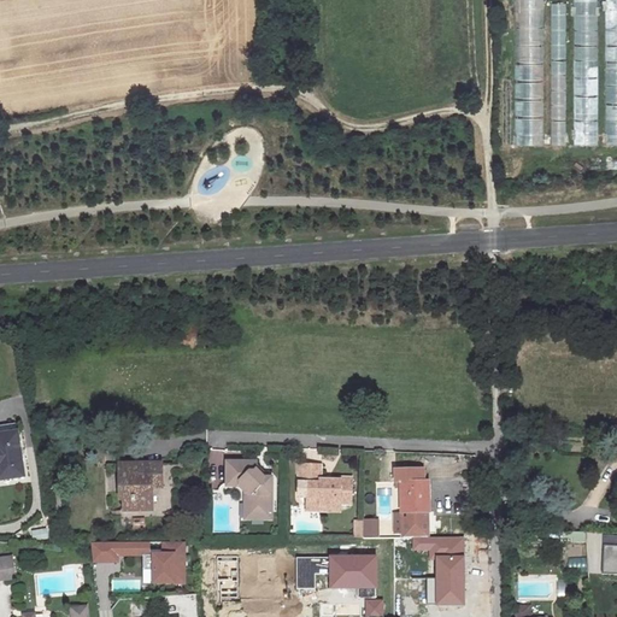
[(544,145),(541,0),(516,0),(517,145),(544,145)]
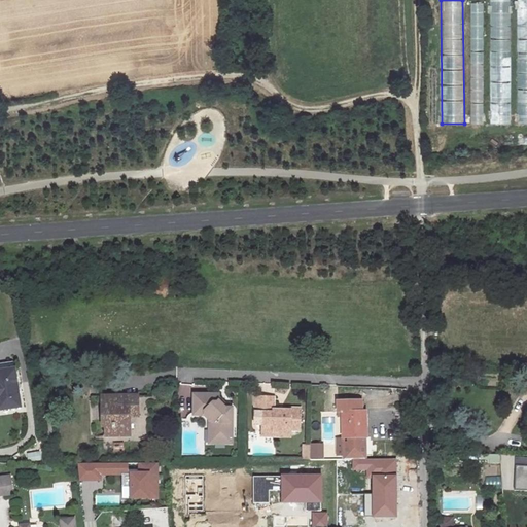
[(491,0),(491,124),(510,124),(510,0),(491,0)]
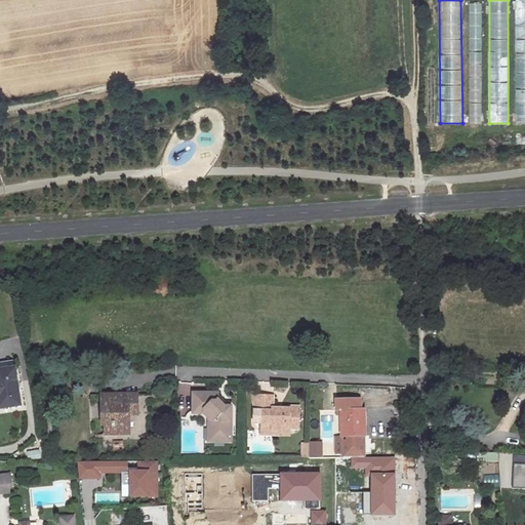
[(470,123),(482,123),(481,2),(469,2),(470,123)]
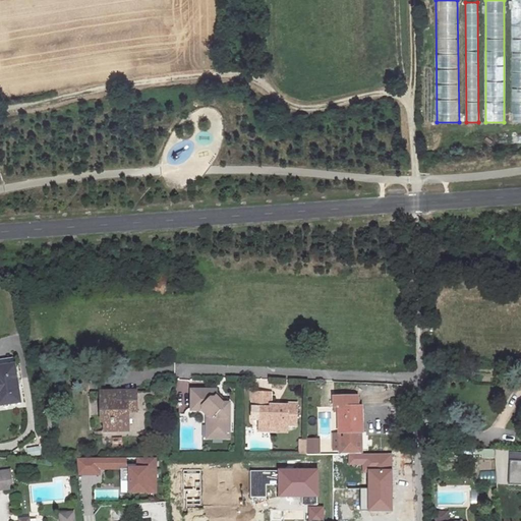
[(0,395),(0,364),(17,362),(16,355),(0,357),(0,401),(1,401),(0,395)]
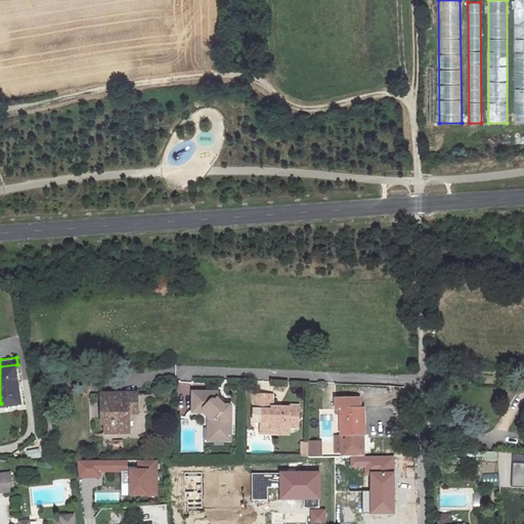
[(23,402),(17,364),(0,366),(0,397),(1,403),(1,405),(23,402)]
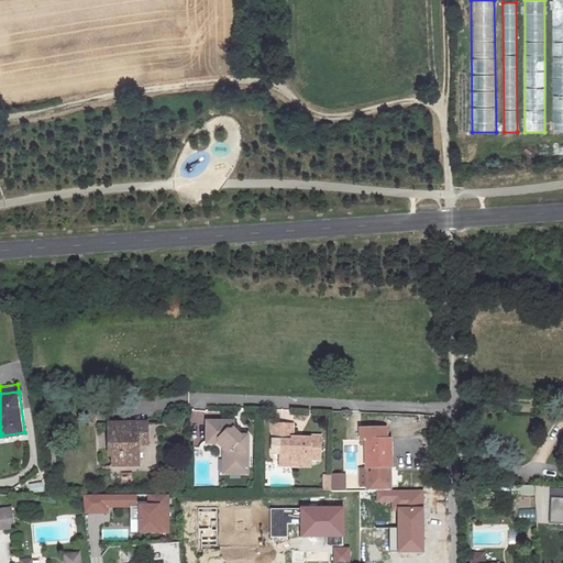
[(223,449),(223,460),(229,461),(229,468),(241,468),(241,465),(247,465),(247,437),(240,437),(233,429),(233,421),(211,421),(211,426),(206,426),(206,441),(218,441),(218,444),(223,449)]
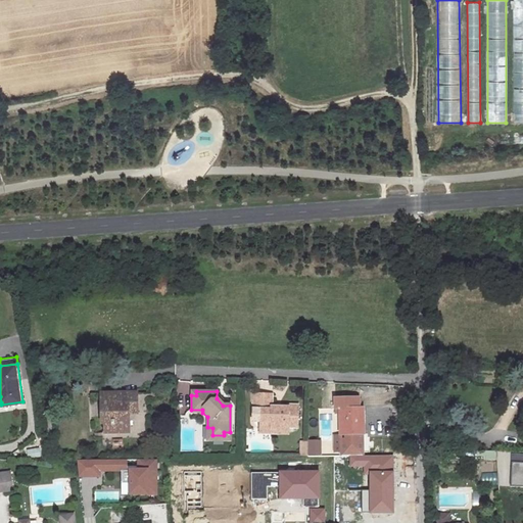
[(101,394),(101,424),(104,424),(104,432),(128,432),(128,414),(136,413),(136,393),(101,394)]
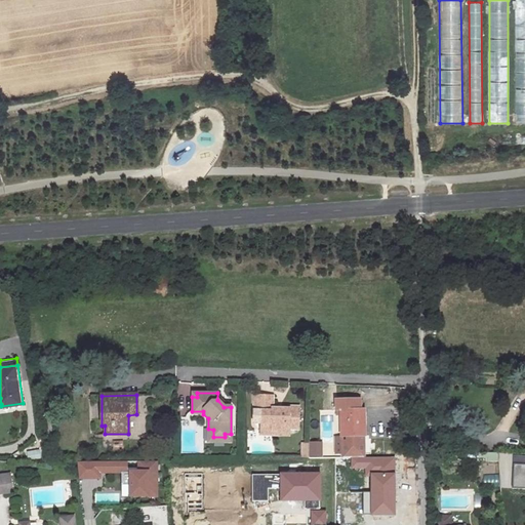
[(272,431),(289,431),(289,430),(298,430),(298,407),(289,407),(289,409),(281,409),(281,412),(275,412),(276,411),(272,411),(273,396),(253,396),(253,412),(260,412),(260,422),(260,435),(272,435),(272,431)]
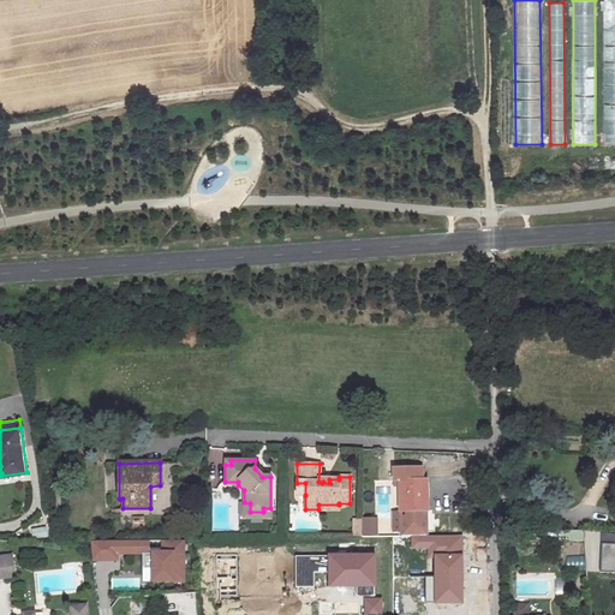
[(425,466),(393,466),(393,485),(396,485),(398,512),(401,512),(401,535),(411,535),(427,535),(427,511),(430,511),(429,478),(425,478),(425,466)]
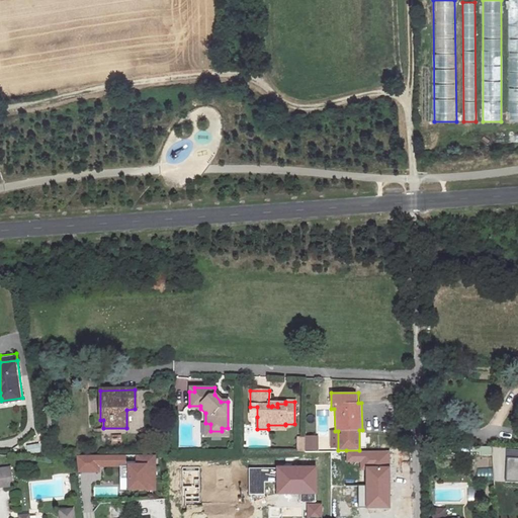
[(205,436),(228,436),(228,431),(228,428),(222,428),(222,431),(210,431),(210,424),(205,423),(205,436)]
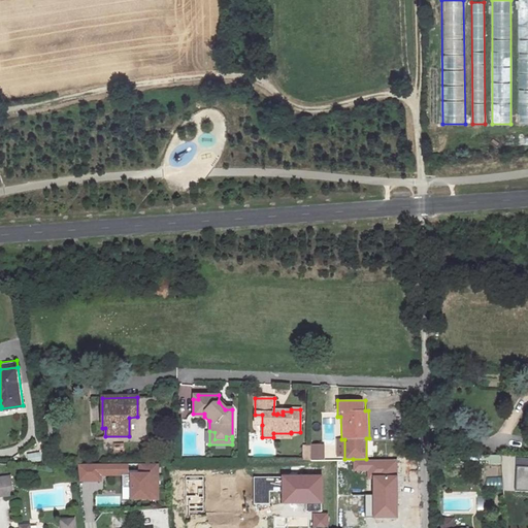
[(324,461),(324,446),(311,446),(311,461),(324,461)]
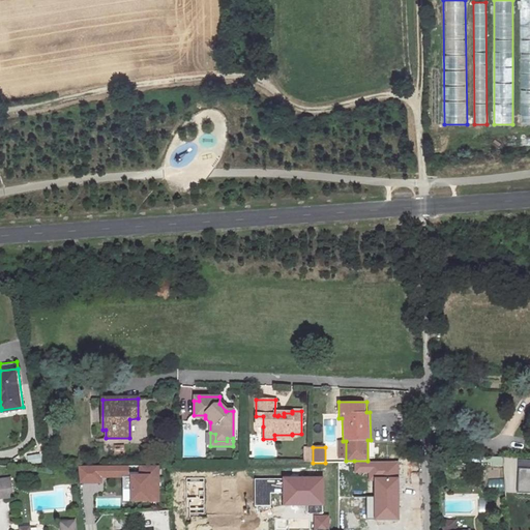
[(374,478),(399,478),(399,461),(367,461),(354,461),(354,472),(369,472),(369,478),(374,478)]
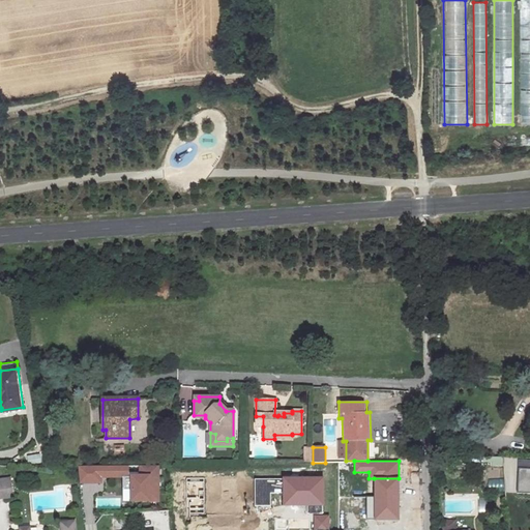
[(160,465),(140,466),(140,474),(133,474),(133,502),(160,502),(160,465)]
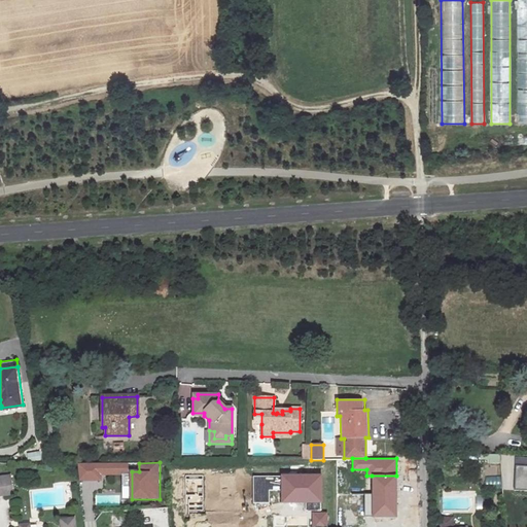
[(80,482),(103,481),(102,476),(124,476),(124,473),(130,473),(130,463),(78,463),(80,482)]
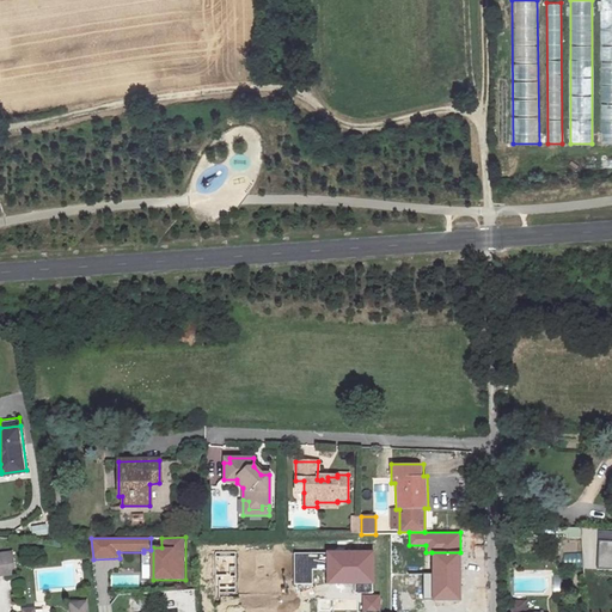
[(611,540),(598,540),(597,570),(611,570),(611,540)]
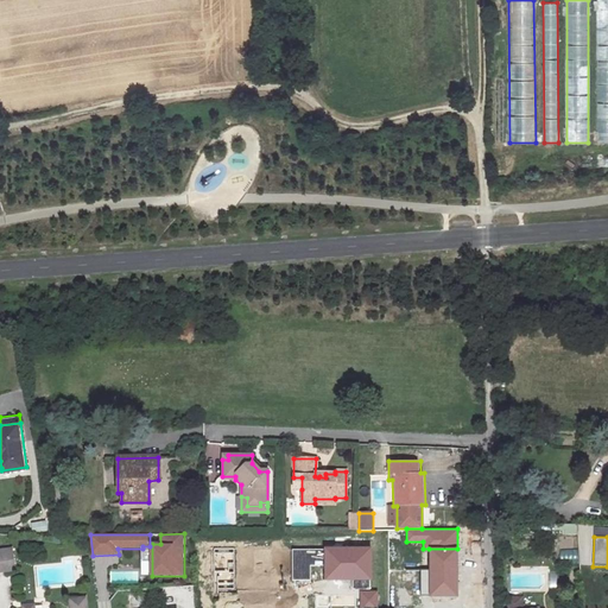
[(371,580),(371,546),(324,546),(324,580),(371,580)]
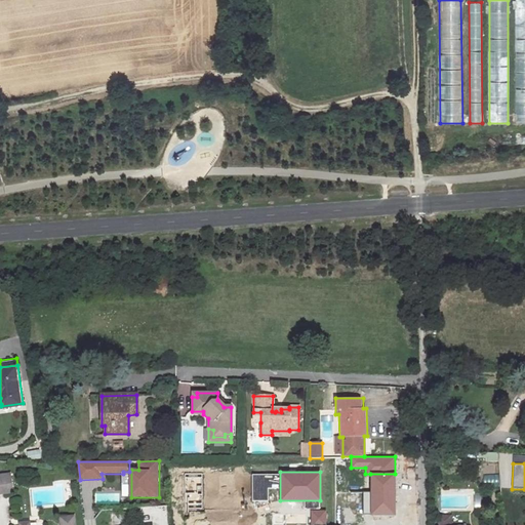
[(203,475),(186,474),(185,513),(203,513),(203,475)]
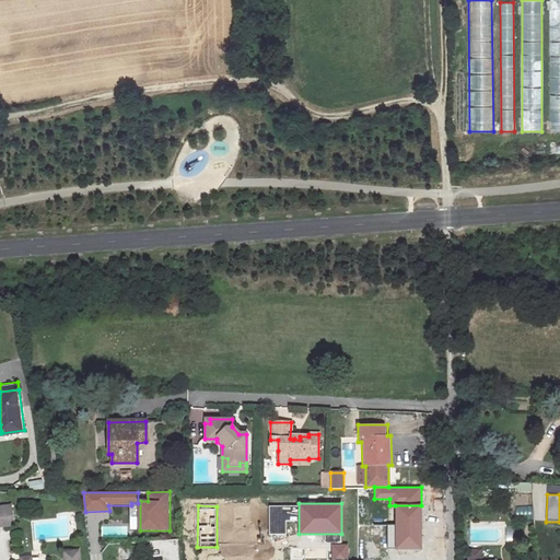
[(396,550),(422,550),(421,505),(395,505),(396,550)]
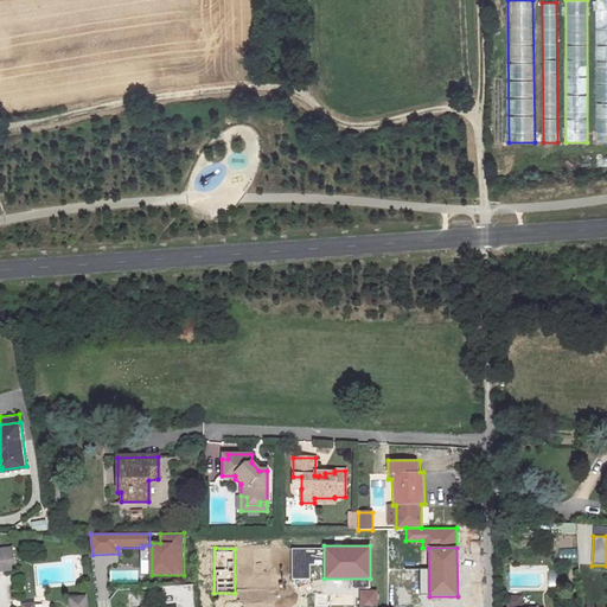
[(0,572),(16,569),(12,550),(0,551),(0,572)]
